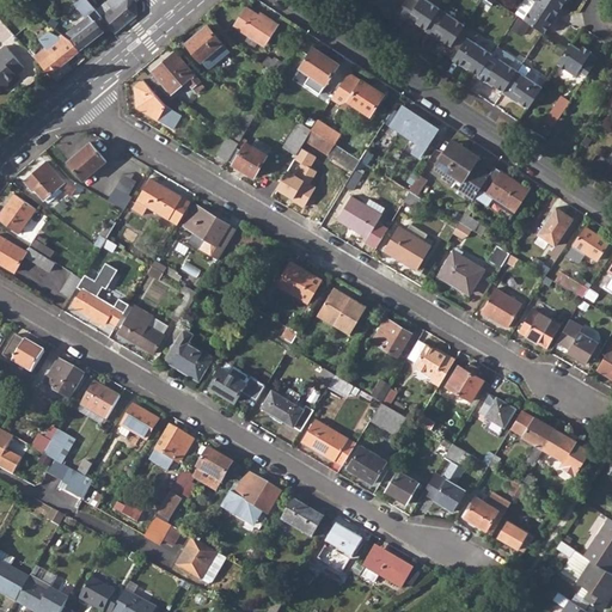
[(101,17),(85,0),(78,0),(71,4),(83,18),(68,31),(81,48),(108,25),(101,17)]
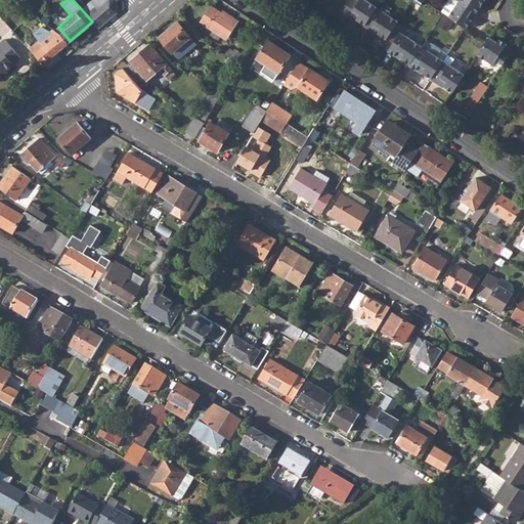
[(92,0),(91,1),(88,4),(93,8),(86,14),(92,22),(98,28),(118,11),(117,0),(92,0)]
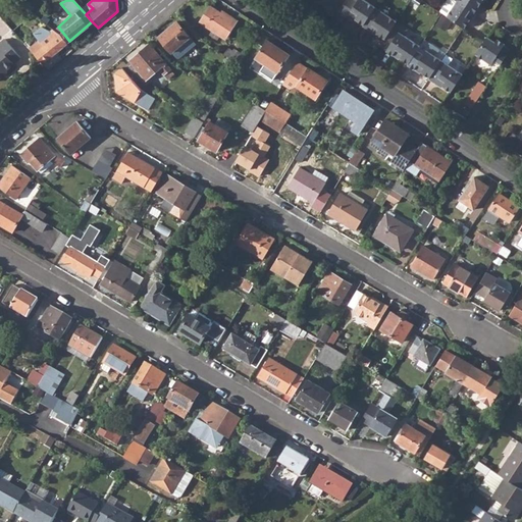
[(329,15),(340,0),(322,0),(319,3),(329,15)]
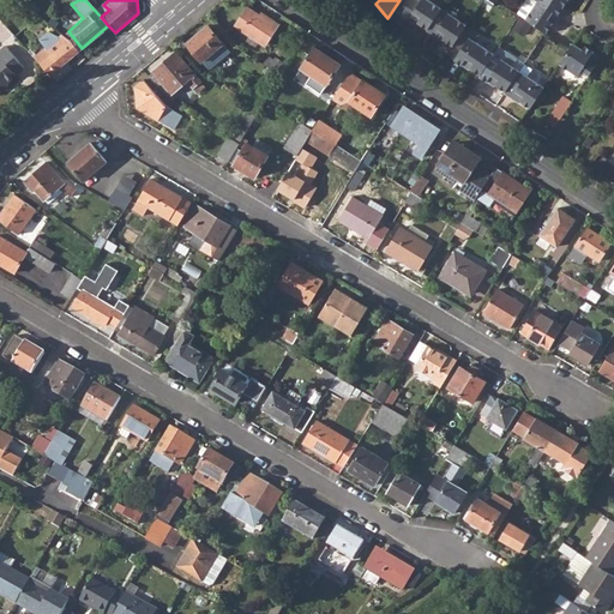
[(416,0),(410,0),(401,14),(409,20),(409,18),(427,30),(438,13),(441,8),(428,0),(420,0),(420,1),(416,0)]
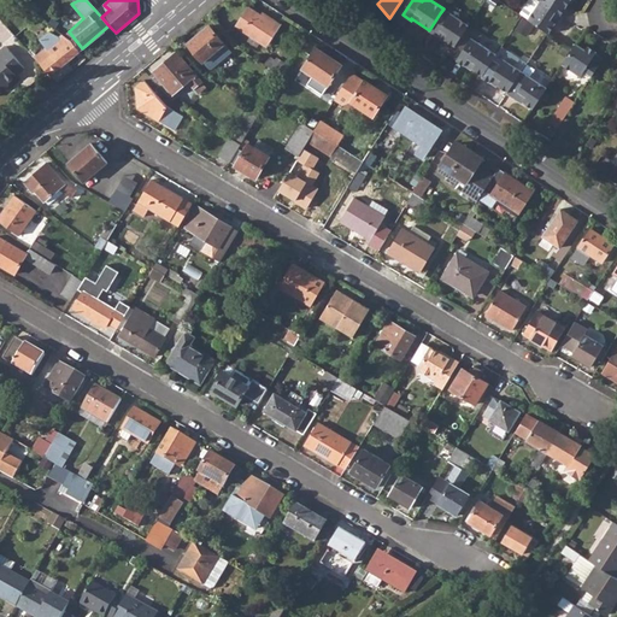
[(528,0),(519,15),(528,19),(547,33),(548,34),(560,16),(562,17),(568,10),(565,9),(552,0),(540,0),(539,3),(535,0),(528,0)]
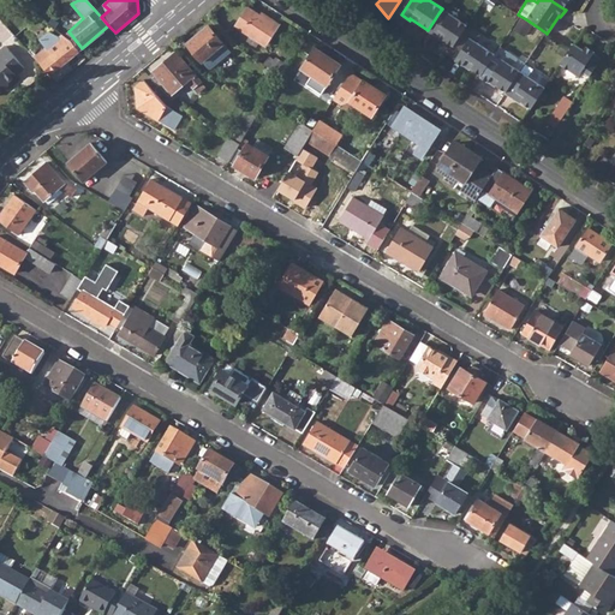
[(236,27),(266,46),(280,24),(272,18),(270,21),(249,7),(236,27)]
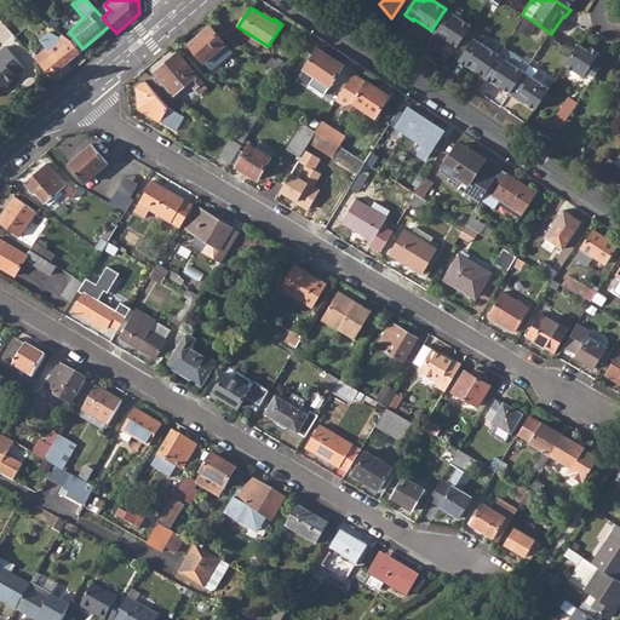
[(377,22),(383,26),(388,18),(383,13),(377,22)]
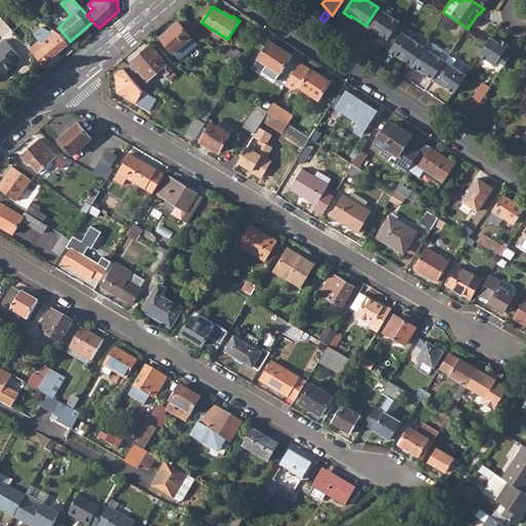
[(366,26),(365,27),(371,31),(372,30),(387,40),(400,22),(384,11),(381,15),(375,11),(366,26)]
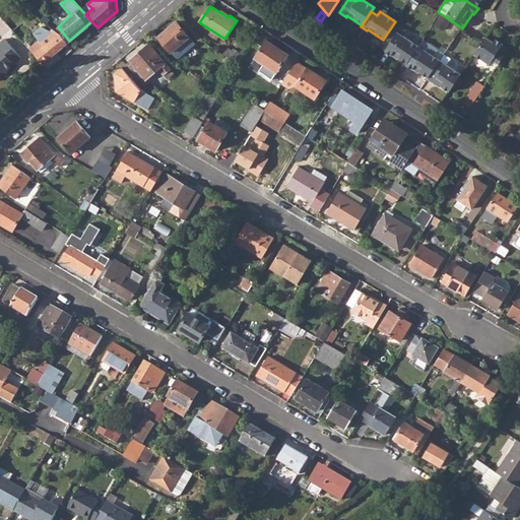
[(158,37),(177,59),(194,44),(176,21),(158,37)]
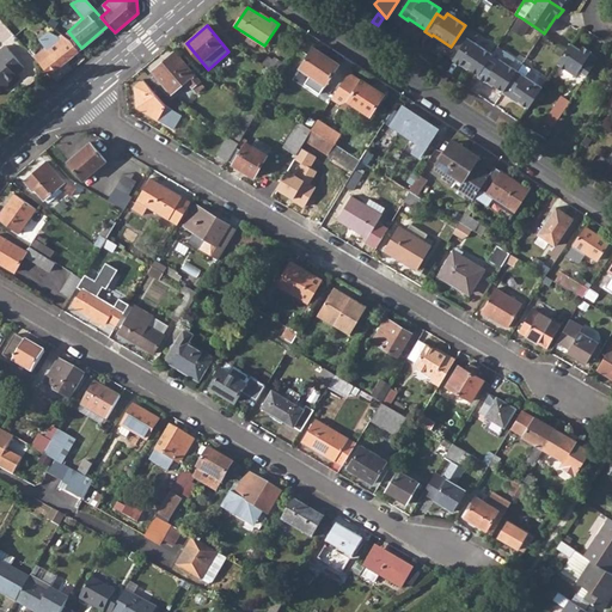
[(34,56),(49,74),(79,49),(71,40),(62,32),(57,36),(49,30),(40,38),(46,47),(34,56)]
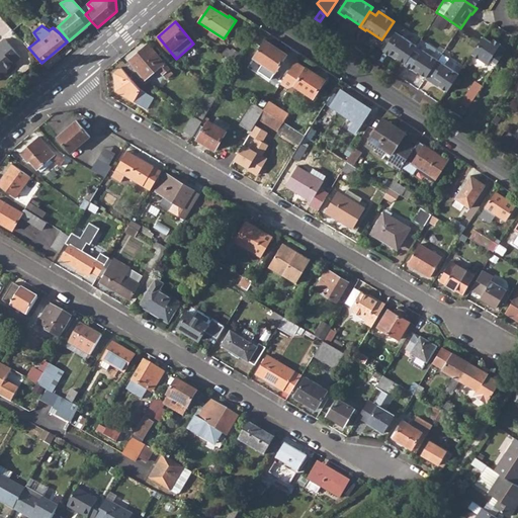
[(396,31),(382,51),(390,56),(390,54),(405,64),(414,50),(417,46),(396,31)]
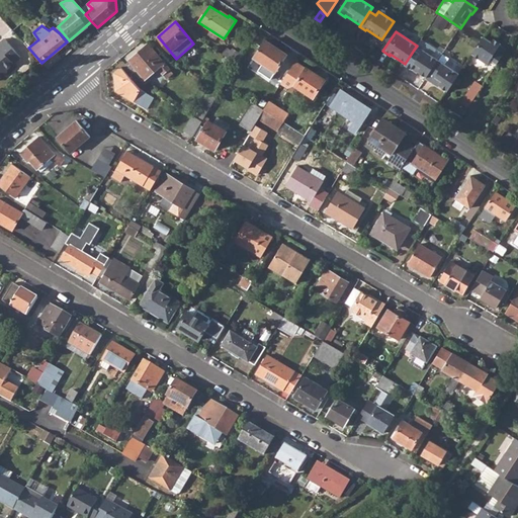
[(471,54),(487,65),(490,61),(497,65),(506,50),(500,45),(501,44),(493,38),(491,41),(483,36),(471,54)]
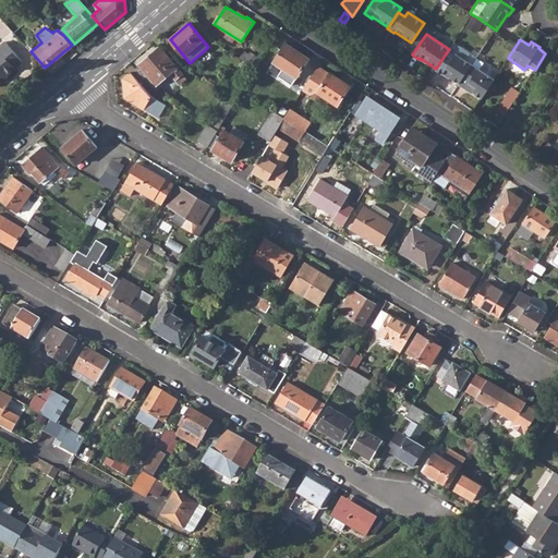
[(0,80),(2,79),(0,77),(21,59),(4,40),(0,44),(0,80)]
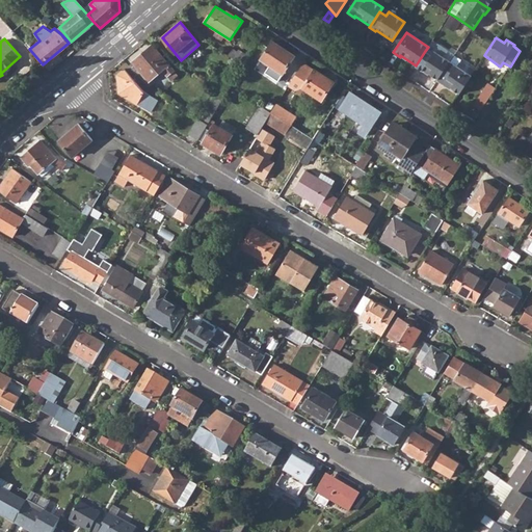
[(261,59),(284,74),(295,55),(273,41),(261,59)]
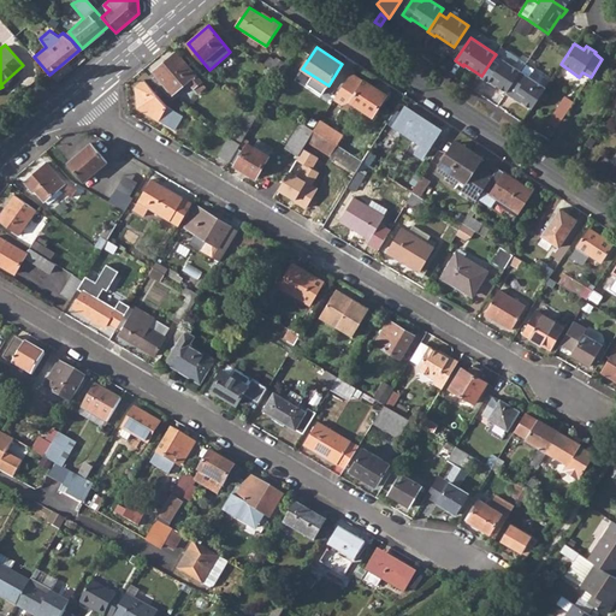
[(489,81),(507,92),(521,71),(513,66),(519,58),(501,47),(496,54),(492,59),(481,76),(480,77),(487,82),(489,81)]
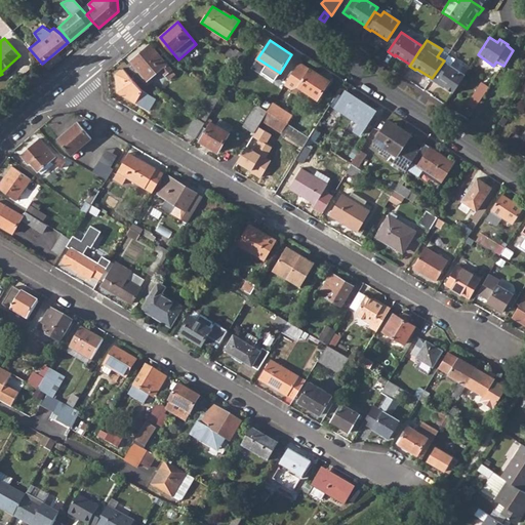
[(130,62),(147,80),(159,69),(164,75),(171,69),(151,45),(130,62)]
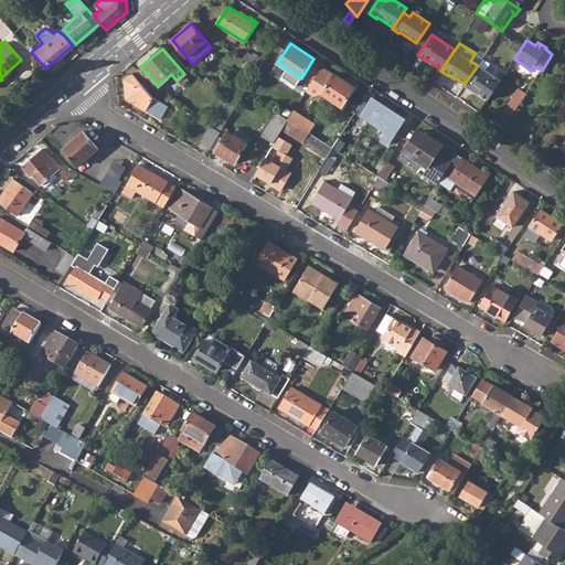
[(242,60),(259,71),(265,61),(254,54),(253,55),(247,52),(242,60)]
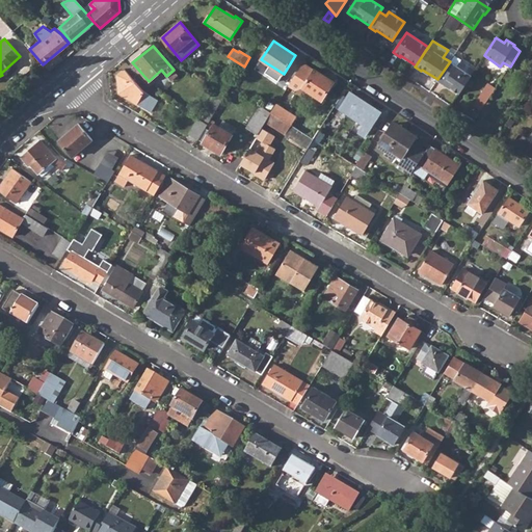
[(437,79),(436,81),(443,85),(444,84),(459,94),(472,76),(450,61),(437,79)]
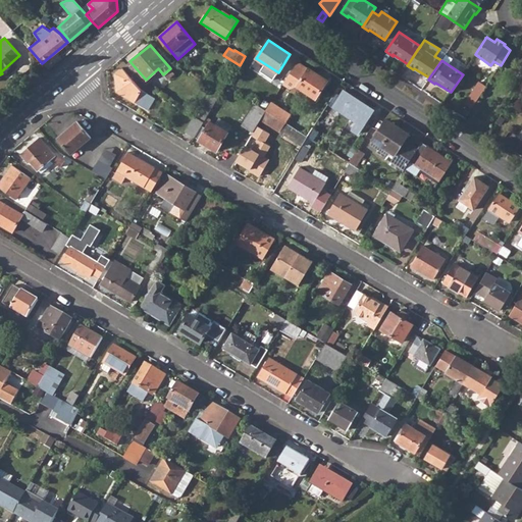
[(298,86),(316,97),(327,80),(309,67),(298,86)]
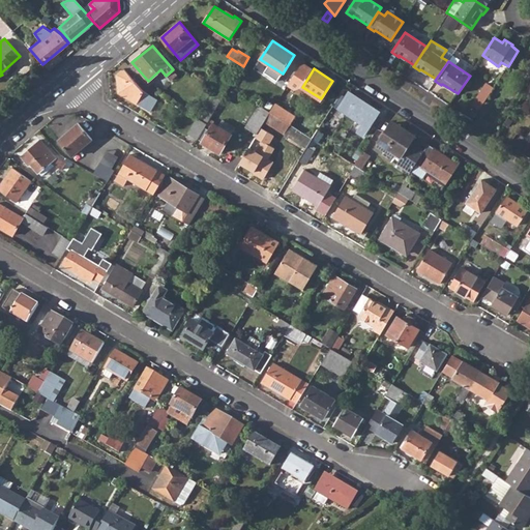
[(119,93),(150,112),(157,100),(144,91),(124,69),(117,75),(119,93)]
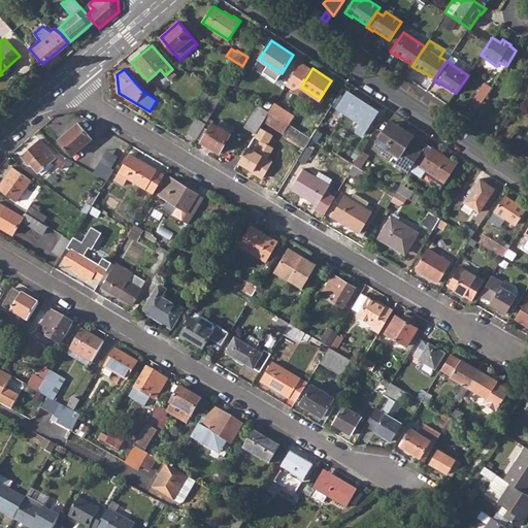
[(213,93),(222,99),(229,87),(230,85),(222,79),(213,93)]
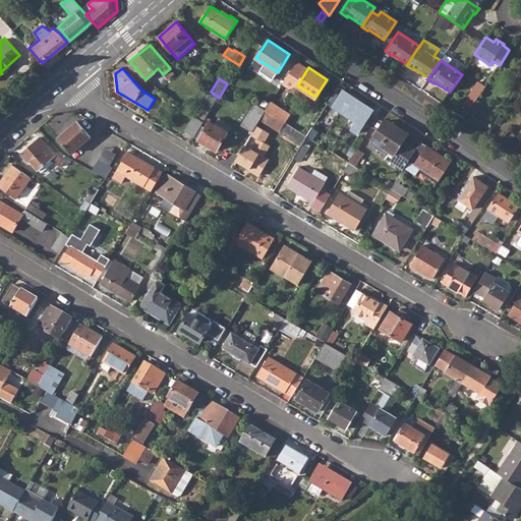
[(478,81),(464,104),(470,108),(485,87),(478,81)]
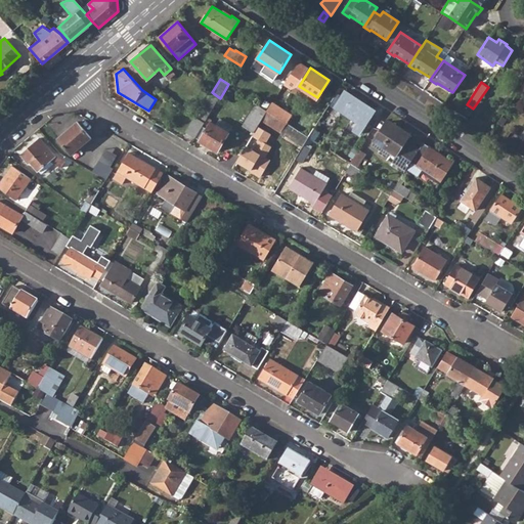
[(212,92),(197,117),(205,122),(220,98),(212,92)]
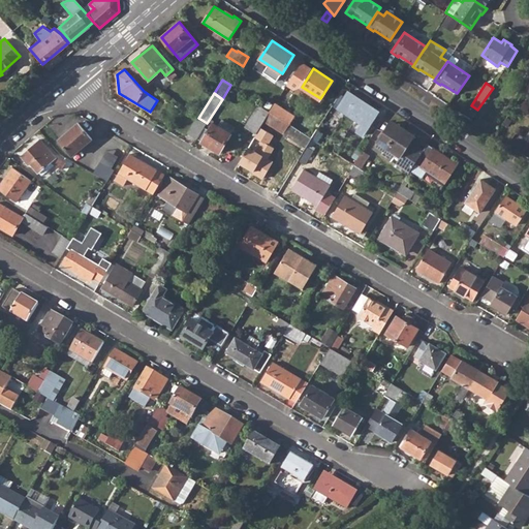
[(347,94),(337,110),(344,115),(361,125),(372,106),(354,95),(352,98),(347,94)]
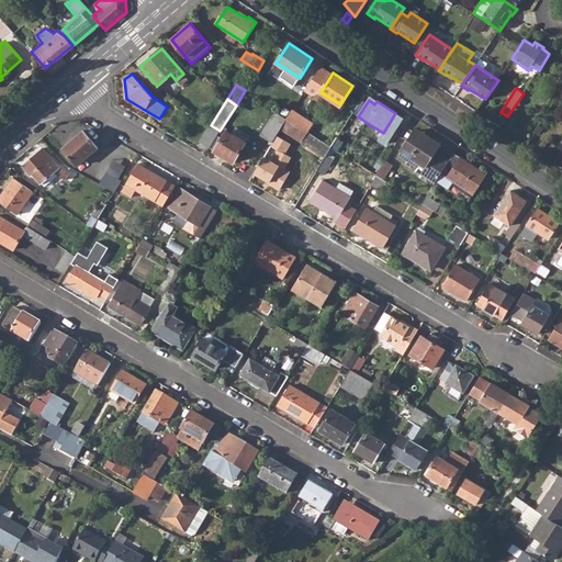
[(287,119),(305,131),(312,121),(293,110),(287,119)]
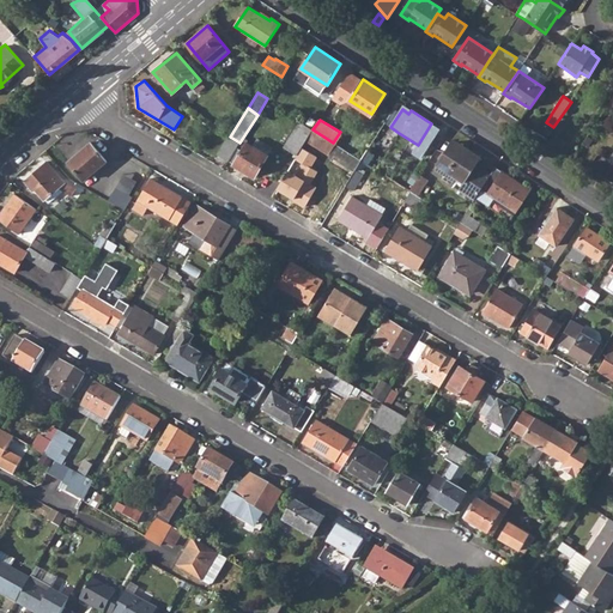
[(285,147),(297,156),(307,140),(313,129),(301,122),(285,147)]
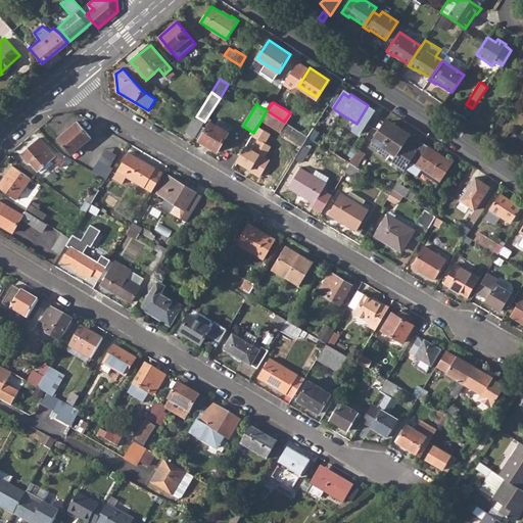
[(338,116),(340,113),(333,108),(331,112),(338,116)]
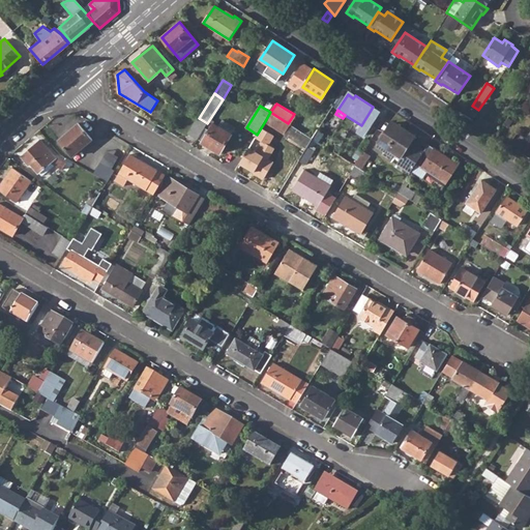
[(265,121),(307,147),(308,146),(313,139),(288,123),(270,112),(265,121)]
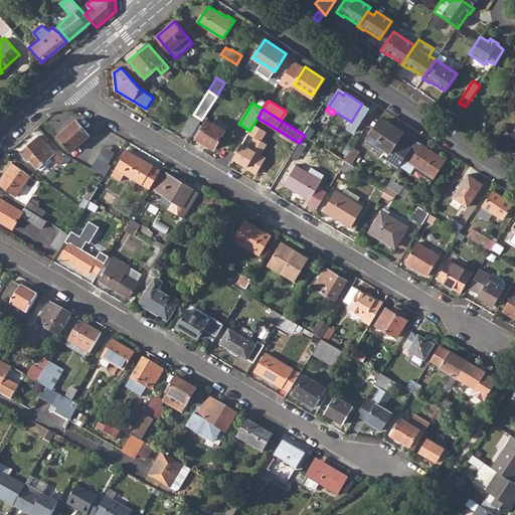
[(310,126),(286,111),(280,120),(304,135),(309,127),(310,126)]
